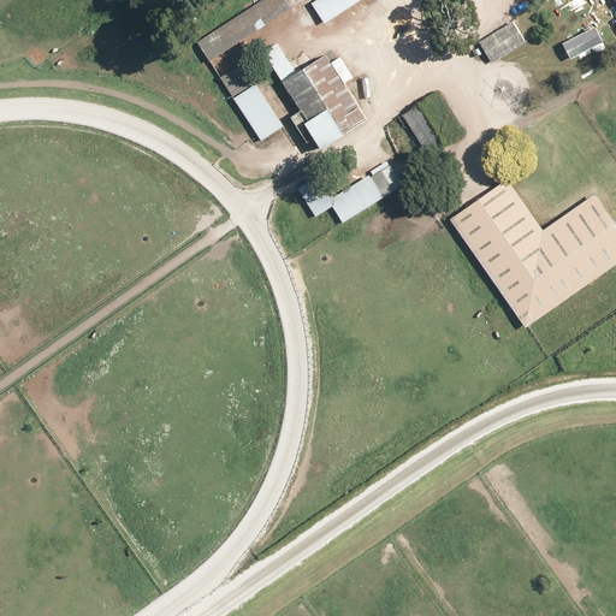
[(317,0),(311,4),(325,25),(362,0),(317,0)]
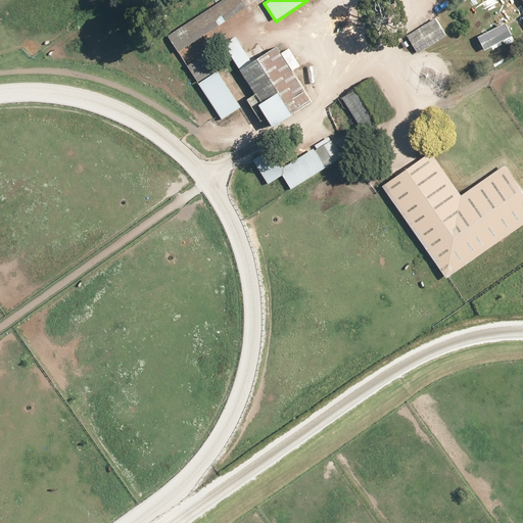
[(436,17),(408,36),(410,39),(402,43),(407,48),(413,44),(419,55),(447,37),(436,17)]
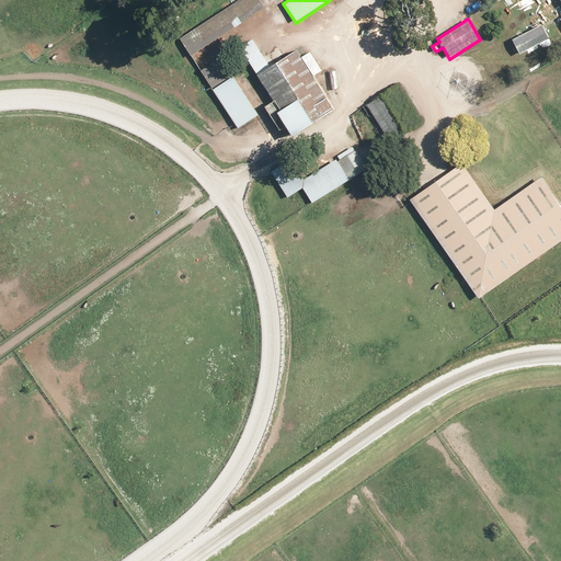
[(544,24),(513,41),(522,56),(552,38),(544,24)]
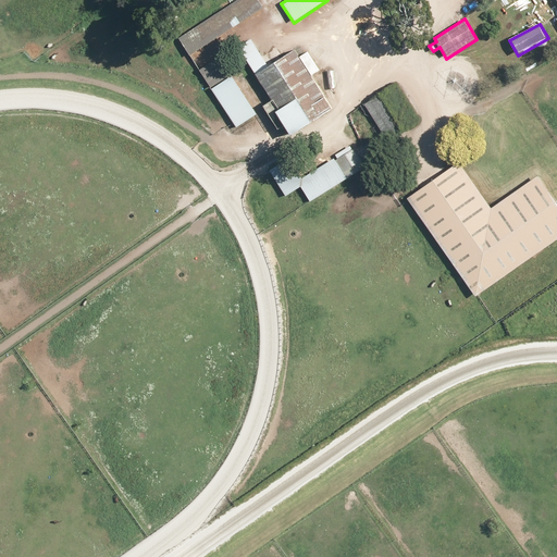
[(274,44),(247,61),(273,100),(264,106),(277,125),(285,121),(294,135),(334,109),(312,75),(320,70),(309,52),(301,57),(297,49),(284,58),(274,44)]
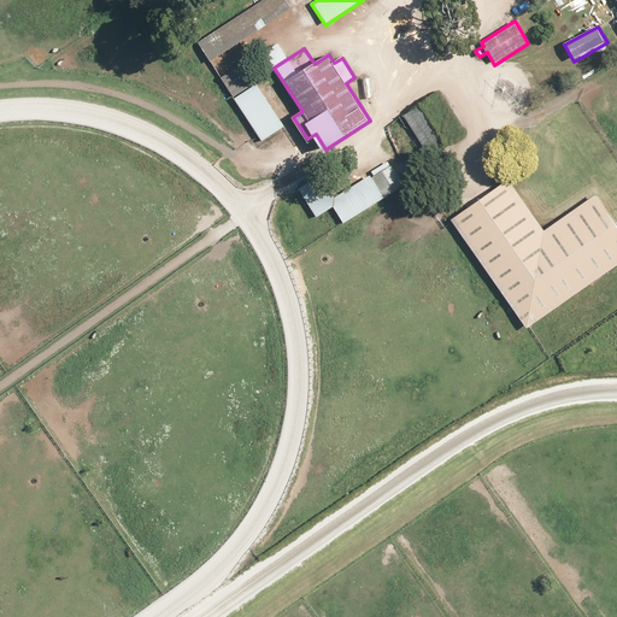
[(421,104),(404,115),(429,154),(446,144),(421,104)]
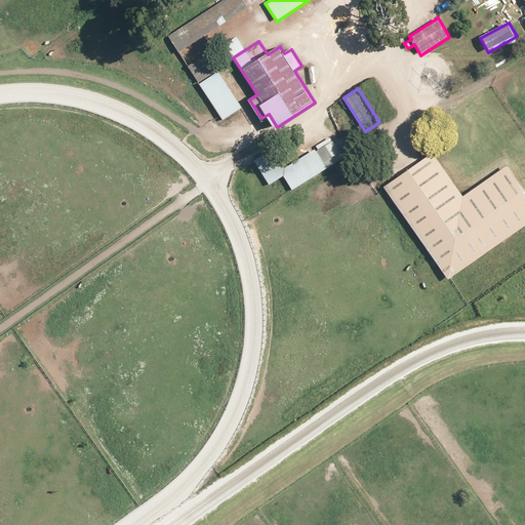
[(271,149),(254,160),(272,185),(283,175),(294,192),(345,156),(331,136),(285,169),(271,149)]
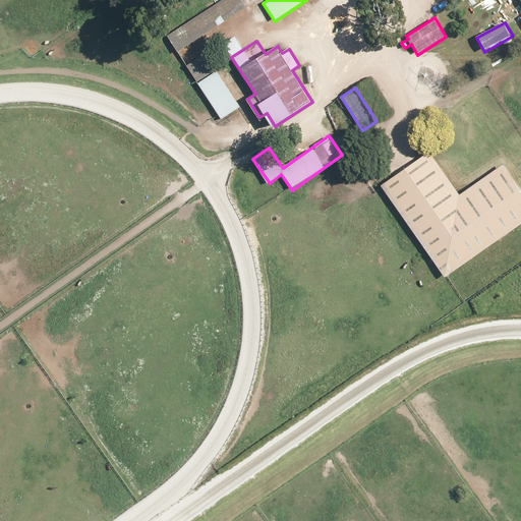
[(429,152),(381,185),(445,278),(520,225),(520,189),(504,165),(460,195),(429,152)]
